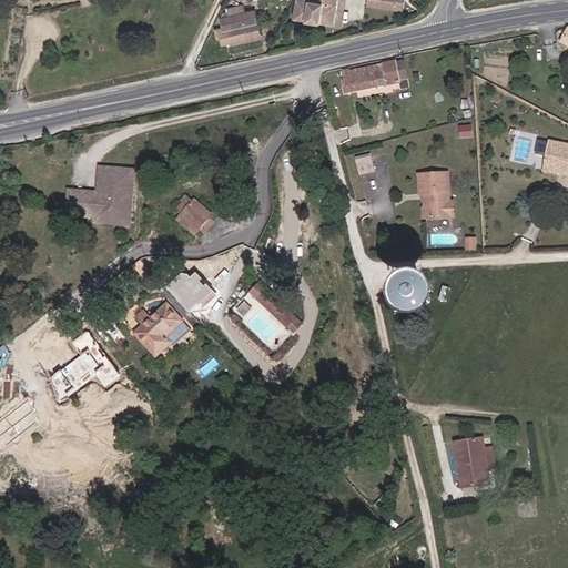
[(334,23),(337,0),(296,0),(296,2),(295,20),(334,23)]
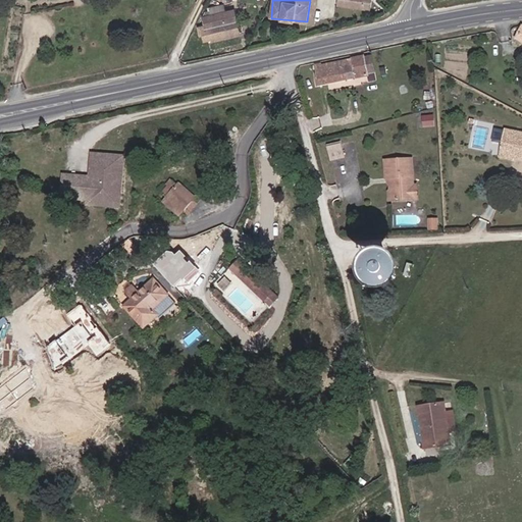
[(209,16),(208,12),(204,19),(204,27),(199,29),(201,36),(205,36),(206,41),(241,33),(235,10),(223,13),(209,16)]
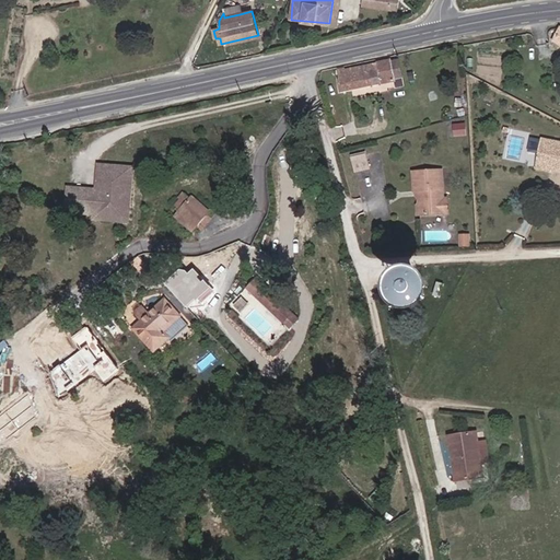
[(400,62),(392,65),(395,81),(404,79),(400,62)]
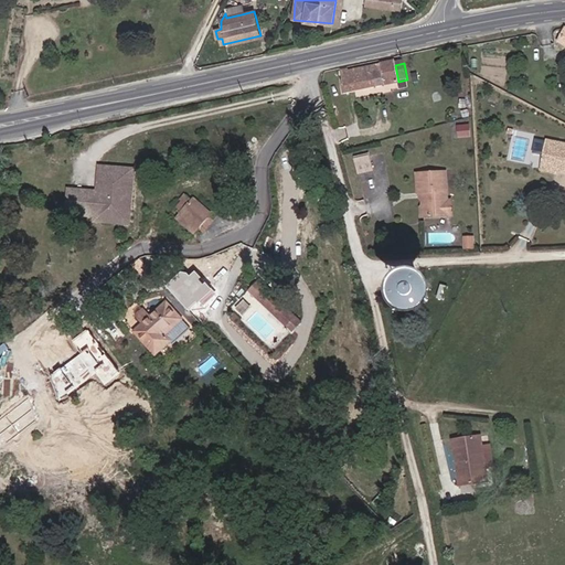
[(350,74),(354,93),(398,83),(398,82),(395,65),(394,64),(350,74)]
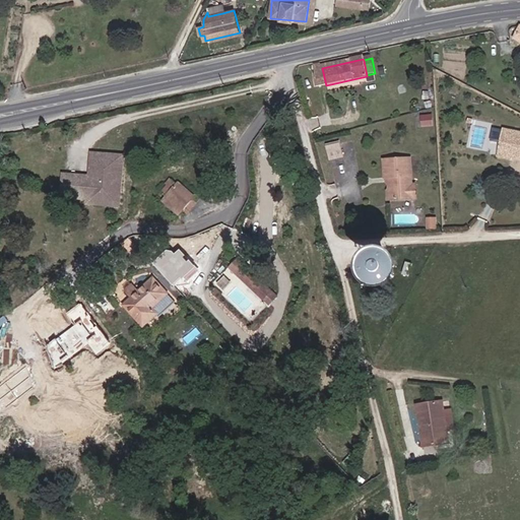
[(314,66),(319,87),(325,86),(320,65),(314,66)]
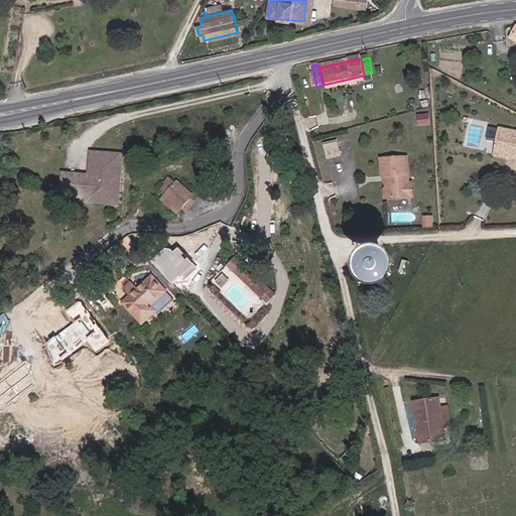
[(515,133),(500,130),(496,153),(510,155),(515,156),(515,133)]
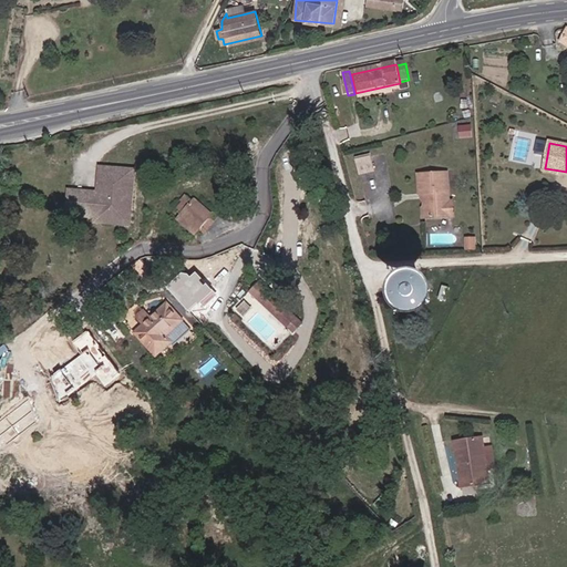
[(373,174),(371,156),(356,160),(359,176),(373,174)]
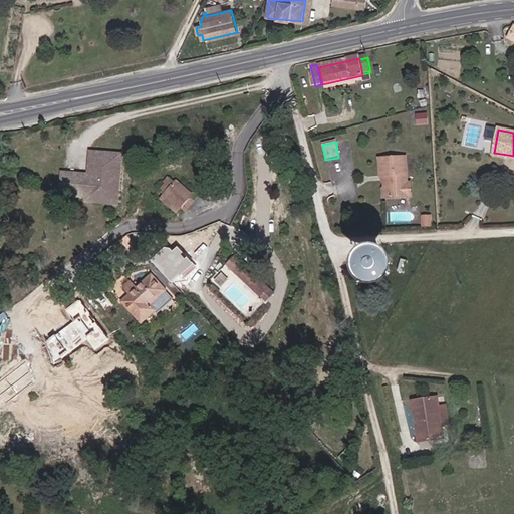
[(60,199),(122,204),(125,152),(90,149),(88,171),(62,170),(60,199)]
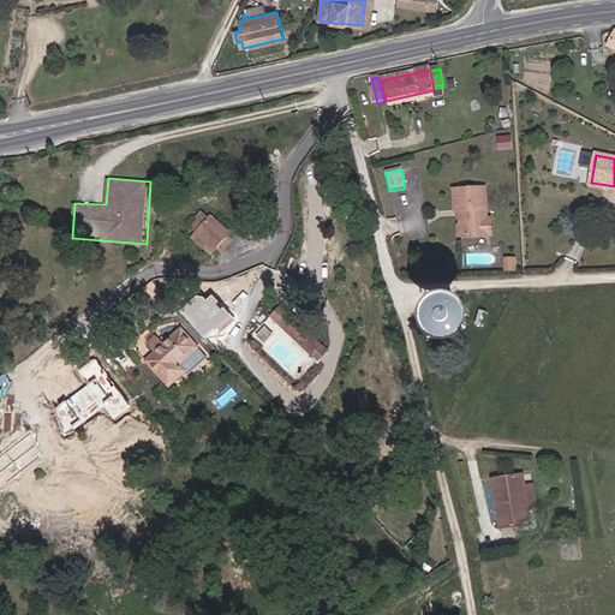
[(485,240),(485,220),(485,191),(454,192),(454,216),(460,215),(461,240),(485,240)]
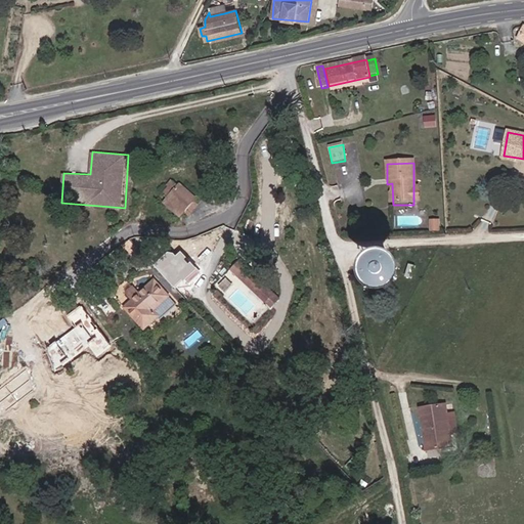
[(168,183),(163,190),(167,193),(163,200),(181,212),(193,194),(178,183),(174,187),(168,183)]
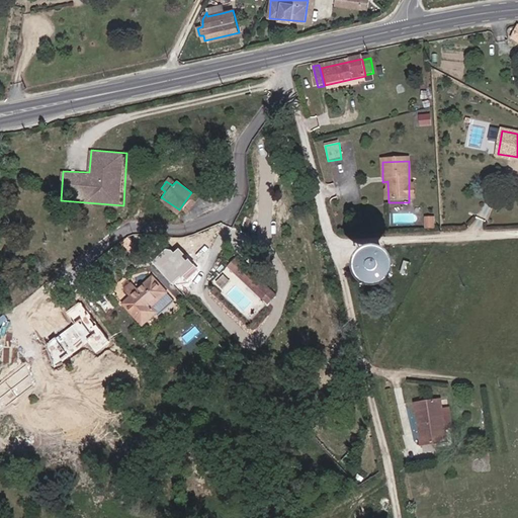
[(406,277),(410,263),(404,262),(400,275),(406,277)]
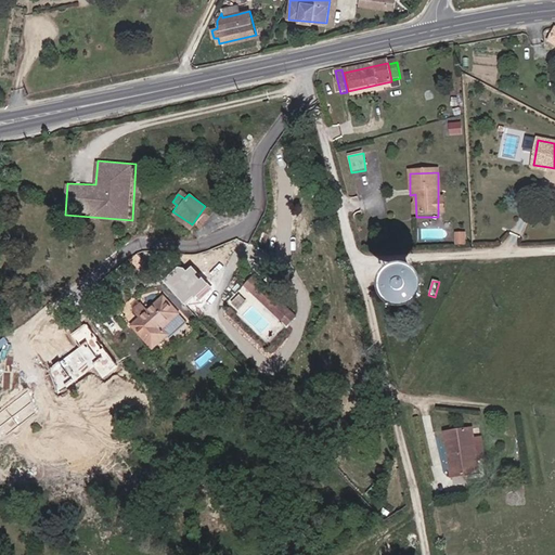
[(258,293),(288,314),(295,306),(265,283),(258,293)]
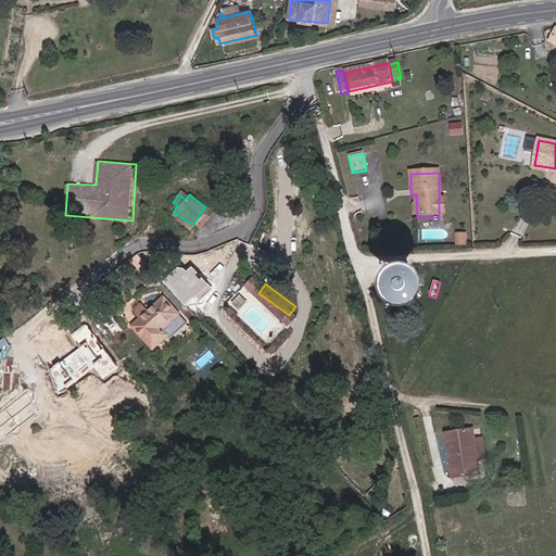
[(403,294),(404,295),(405,297),(406,298),(408,298),(411,299),(412,299),(414,298),(415,297),(417,295),(417,293),(417,291),(417,289),(417,288),(416,287),(415,285),(413,283),(412,283),(409,283),(408,283),(407,283),(405,285),(404,287),(403,288),(403,290),(403,291),(403,293),(403,294)]
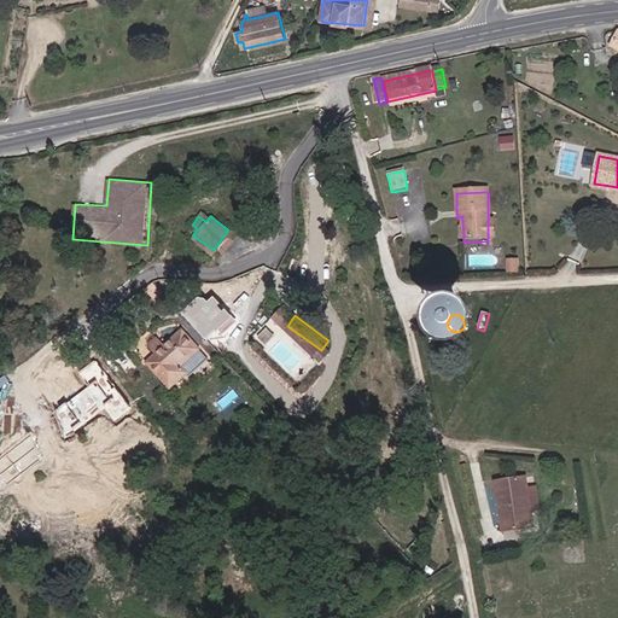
[(159,349),(150,359),(173,383),(175,382),(209,350),(186,326),(168,343),(159,333),(152,340),(159,349)]
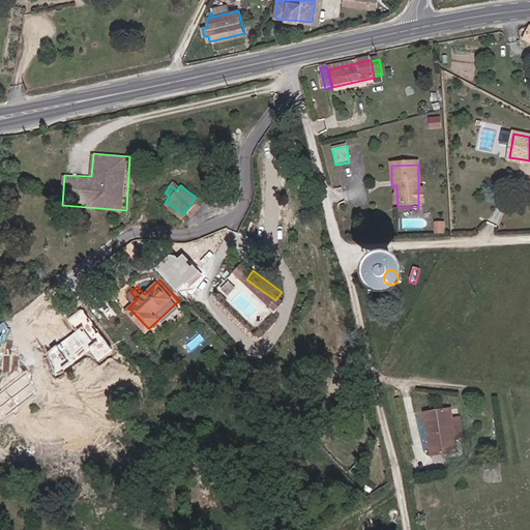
[(91,321),(83,329),(92,339),(100,330),(91,321)]
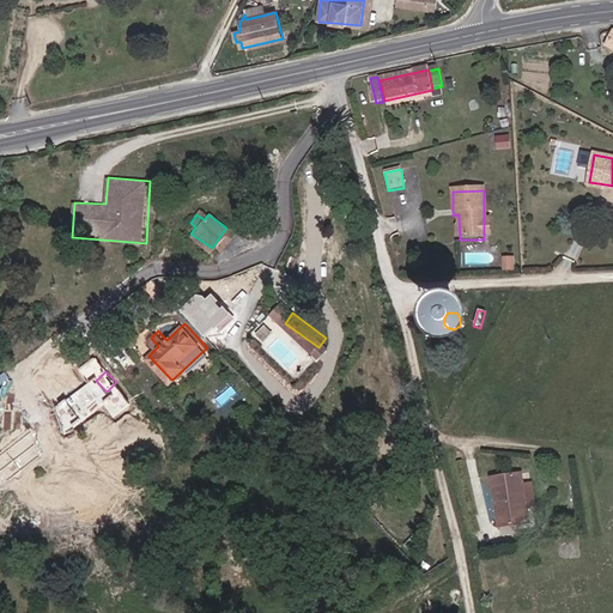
[(529,522),(527,510),(525,510),(520,481),(525,480),(522,472),(492,477),(501,527),(529,522)]
